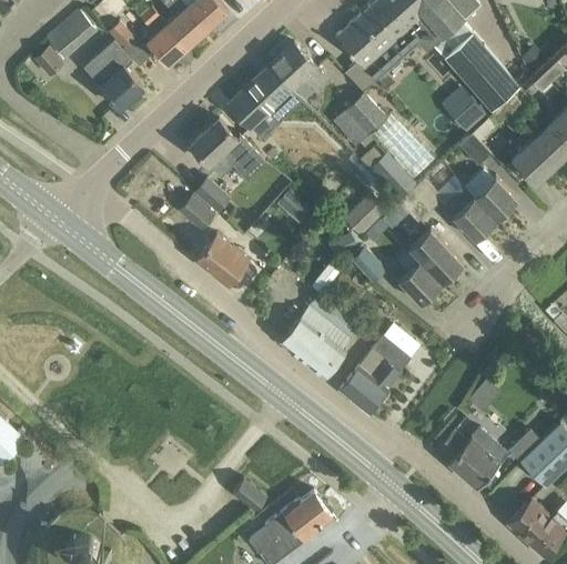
[(0,0),(0,12),(6,17),(18,0),(0,0)]
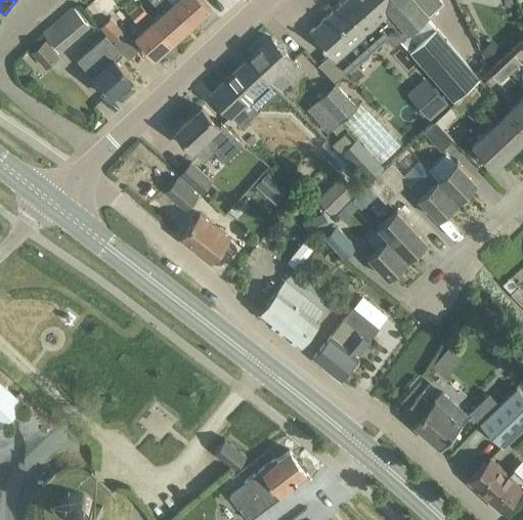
[(164,17),(157,25),(175,45),(192,29),(187,23),(167,0),(150,0),(150,1),(164,17)]
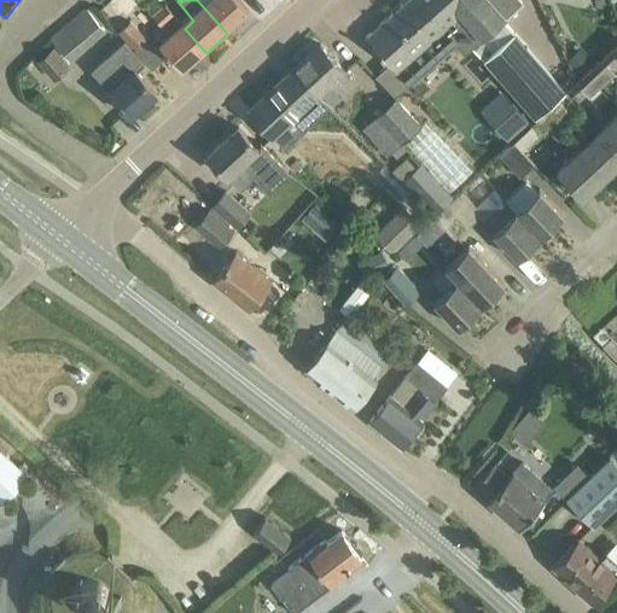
[(216,0),(205,10),(221,27),(227,34),(250,15),(237,0),(216,0)]
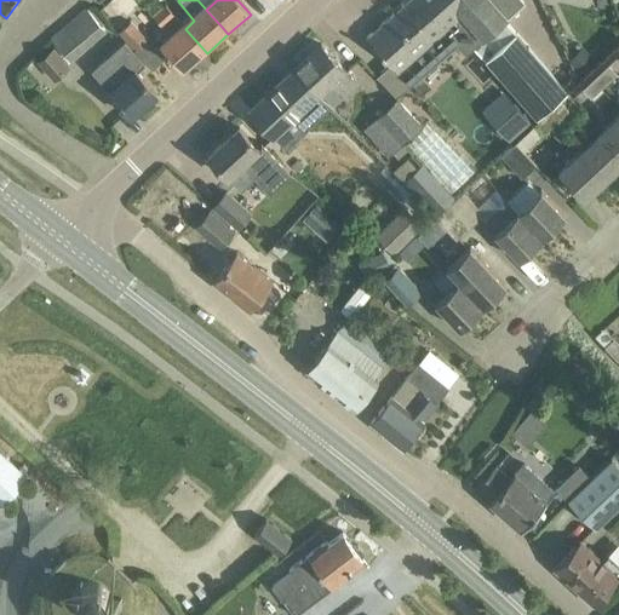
[(525,6),(519,0),(414,0),(368,41),(385,59),(412,90),(458,50),(465,58),(475,51),(485,62),(514,36),(505,27),(509,22),(508,21),(525,6)]
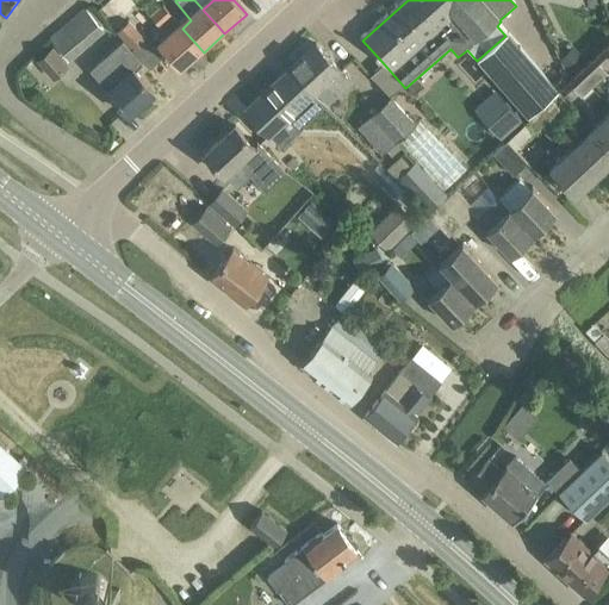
[(204,52),(182,29),(166,10),(153,22),(161,31),(162,30),(169,39),(157,50),(168,61),(171,60),(181,72),(204,52)]
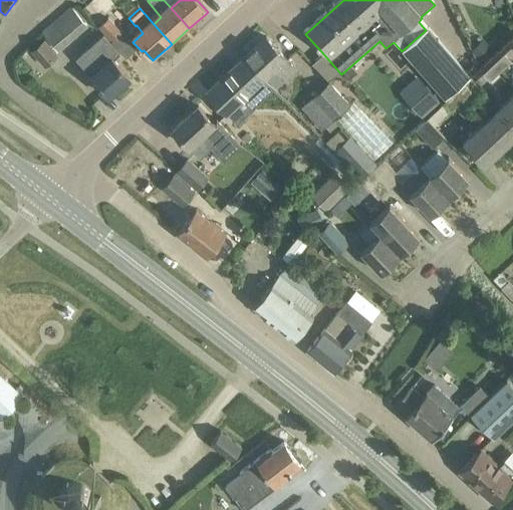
[(43,36),(59,53),(87,28),(72,11),(58,22),(43,36)]
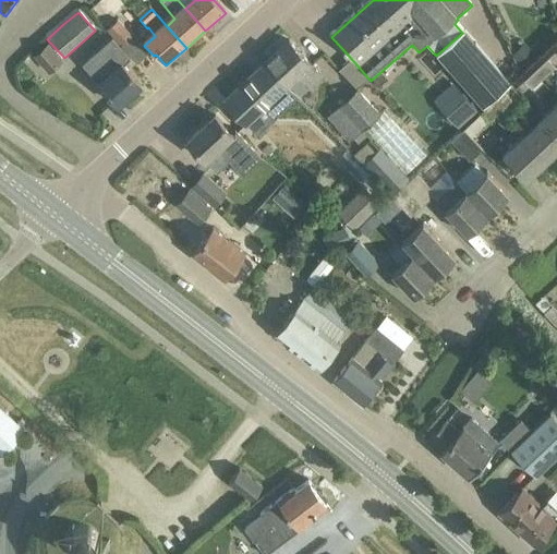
[(109,33),(123,49),(133,40),(119,24),(109,33)]
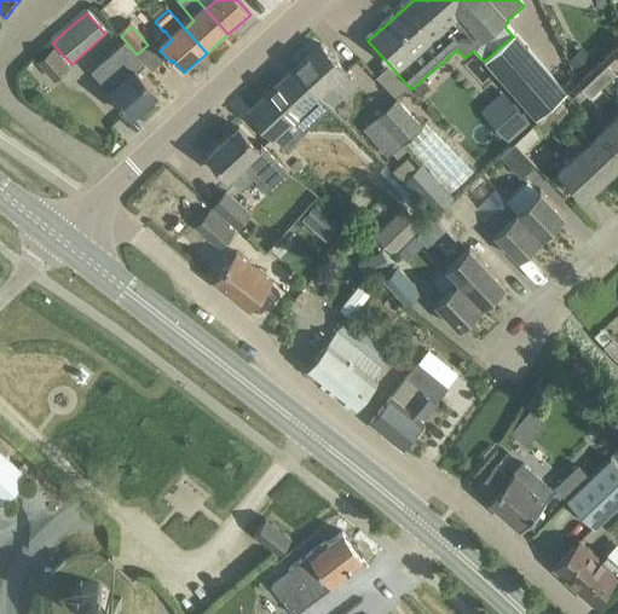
[(484,62),(536,121),(565,96),(513,36),(484,62)]
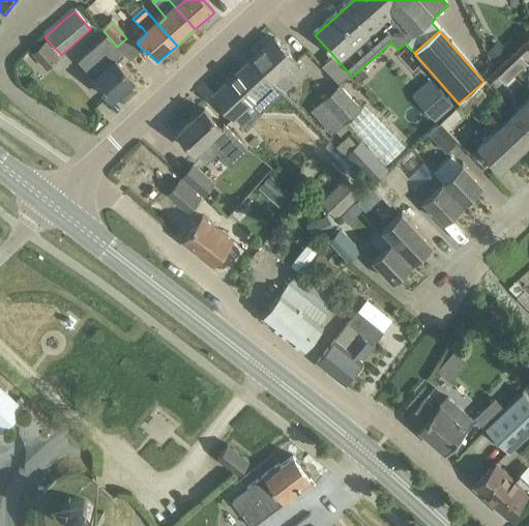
[(108,39),(81,63),(96,81),(95,82),(113,103),(135,83),(119,64),(125,59),(108,39)]
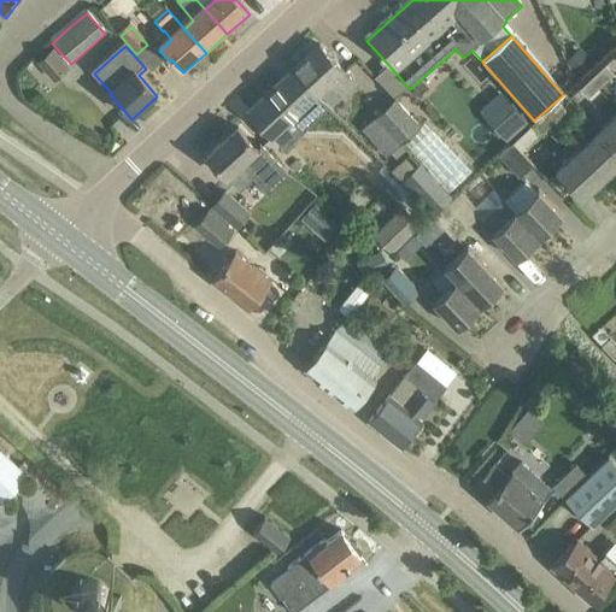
[(322,48),(297,71),(332,111),(357,87),(322,48)]
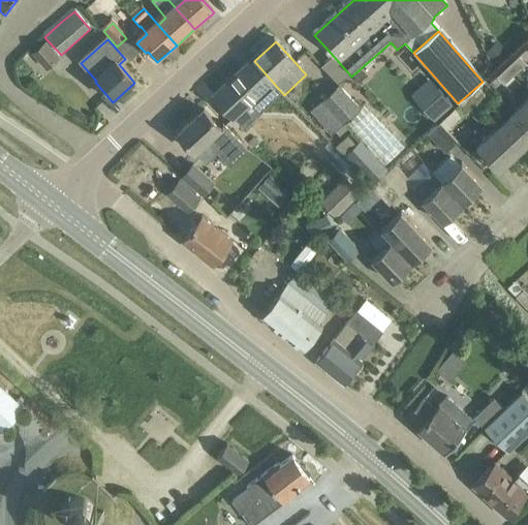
[(30,55),(44,71),(58,60),(43,43),(30,55)]
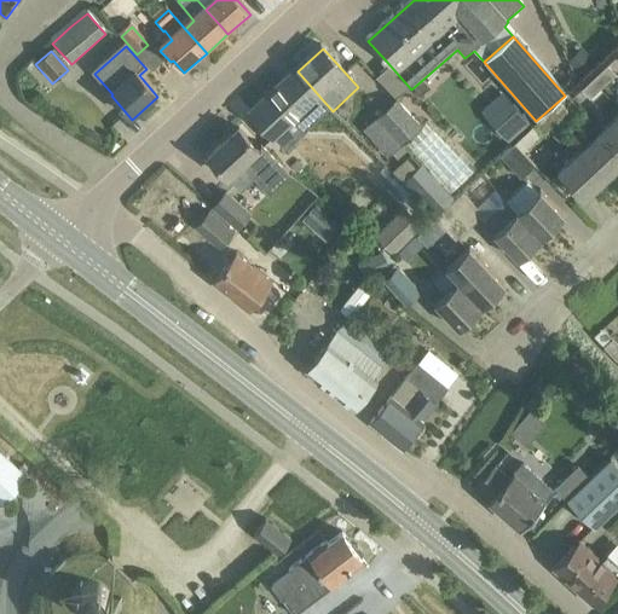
[(587,56),(573,69),(581,77),(595,64),(587,56)]
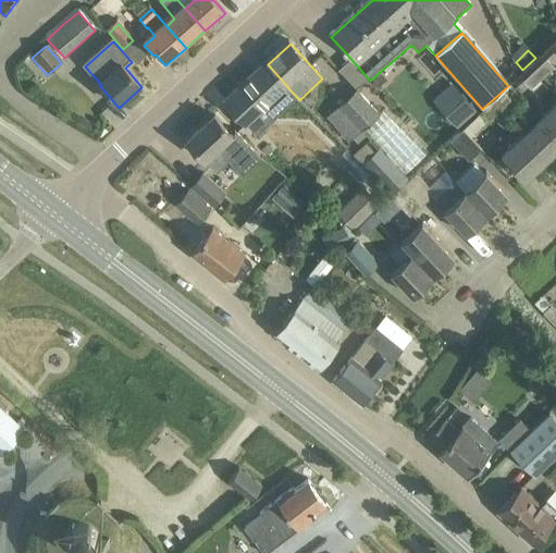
[(548,62),(536,73),(544,82),(555,71),(555,69),(548,62)]
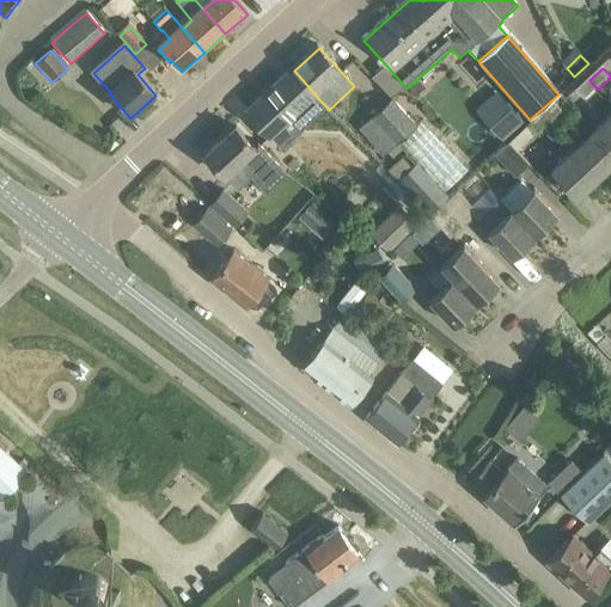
[(329,110),(294,71),(249,114),(272,139),(291,122),(303,134),(329,110)]
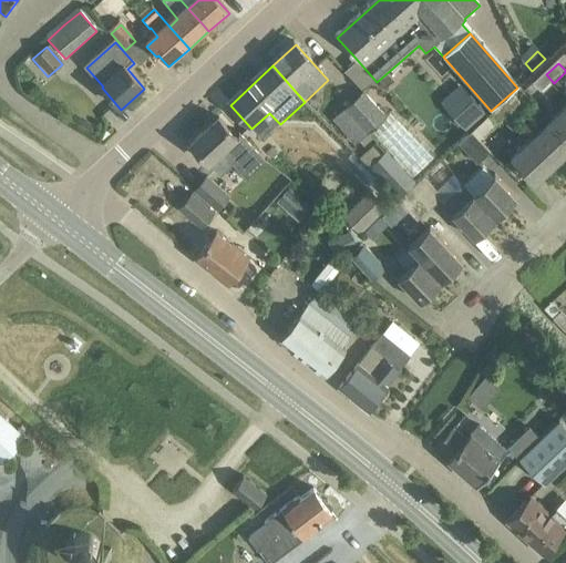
[(546,74),(534,85),(542,94),(554,83),(546,74)]
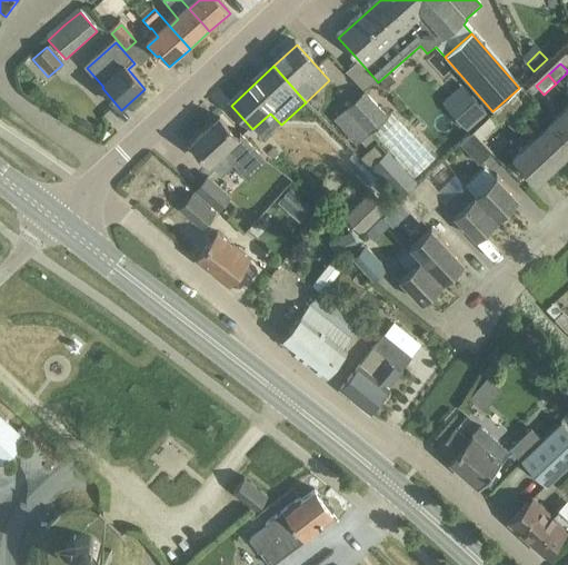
[(464,89),(444,106),(469,135),(489,117),(464,89)]
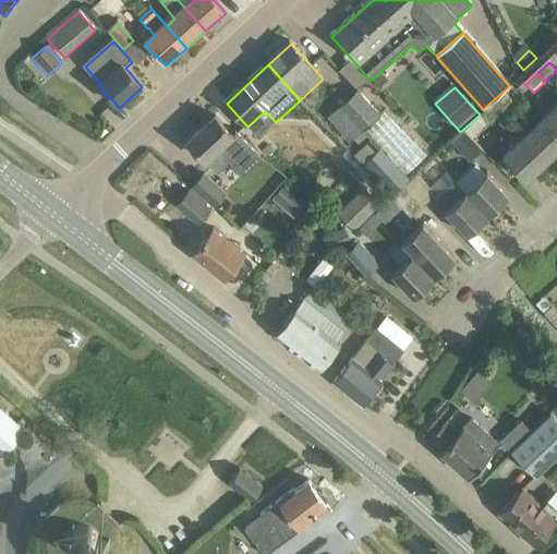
[(341,110),(363,133),(380,118),(358,94),(341,110)]
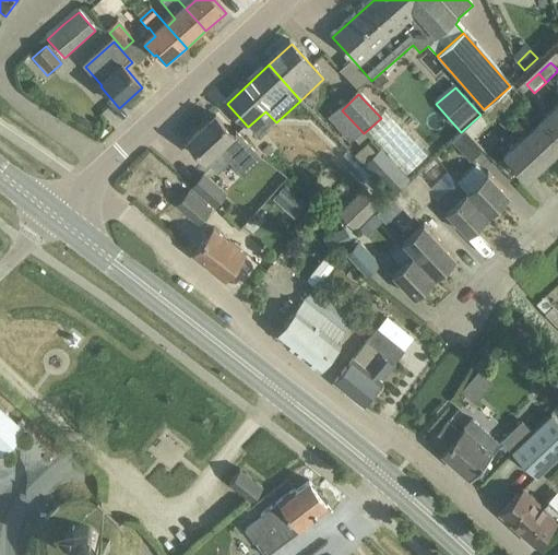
[(505,95),(494,106),(501,114),(512,104),(505,95)]
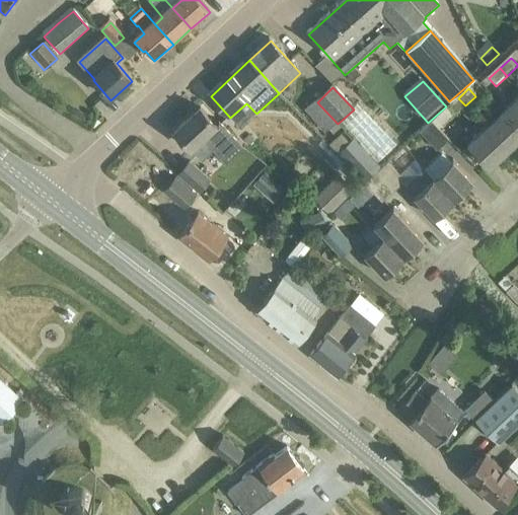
[(465,105),(458,98),(447,108),(454,116),(465,105)]
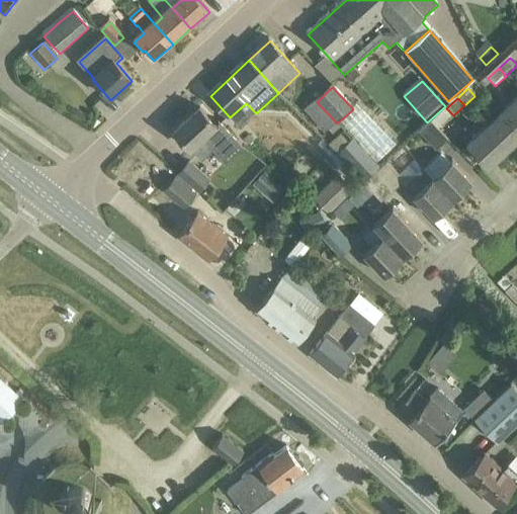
[(516,99),(505,111),(516,124),(516,99)]
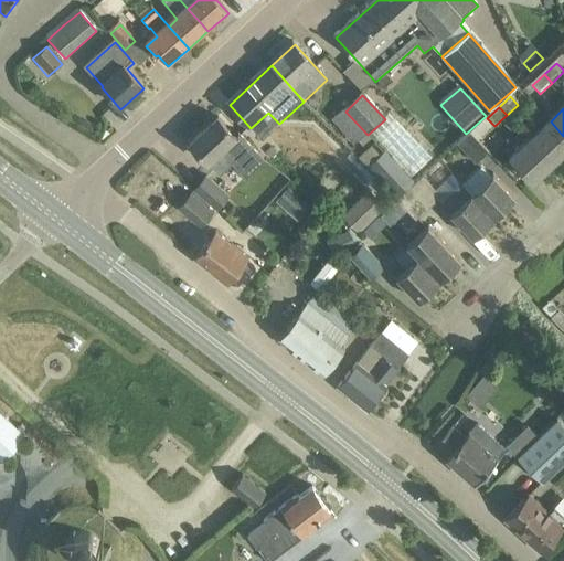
[(216,172),(229,161),(247,181),(267,163),(240,135),(236,138),(220,120),(191,146),(216,172)]
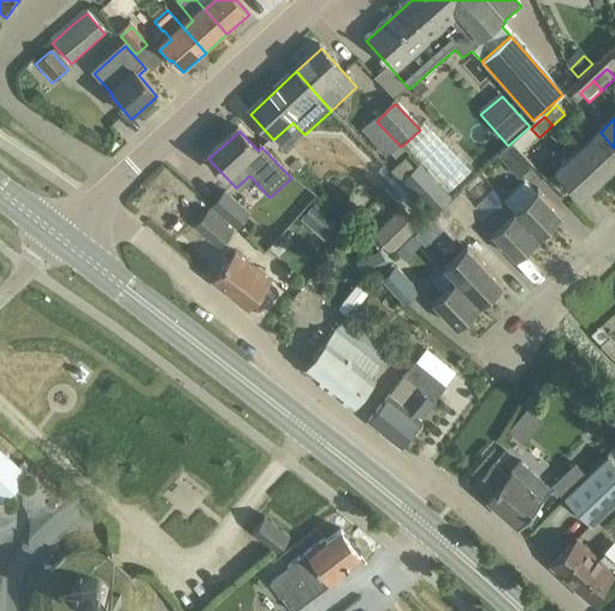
[(614,148),(601,132),(579,153),(604,181),(614,170),(614,148)]
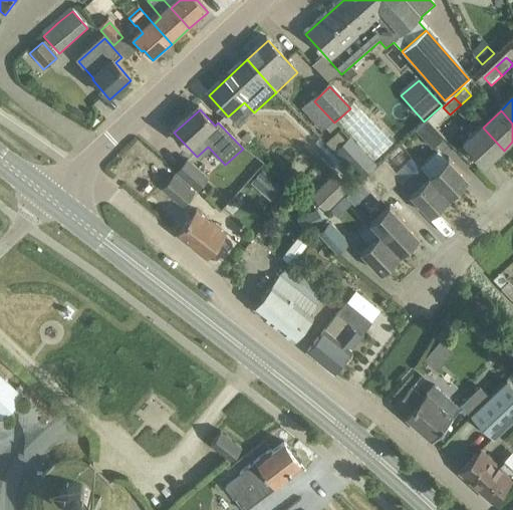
[(417,133),(435,152),(446,141),(428,122),(417,133)]
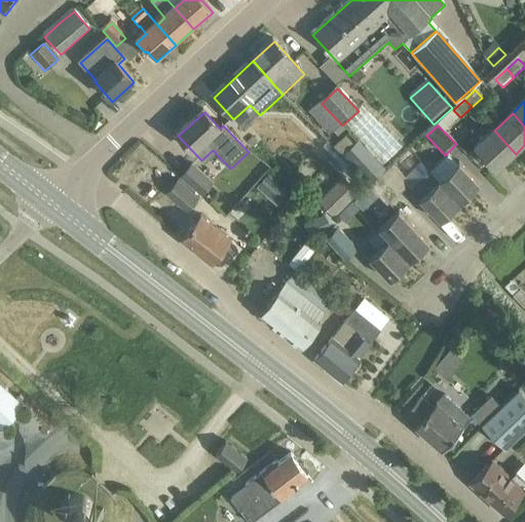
[(516,154),(494,131),(475,148),(497,172),(516,154)]
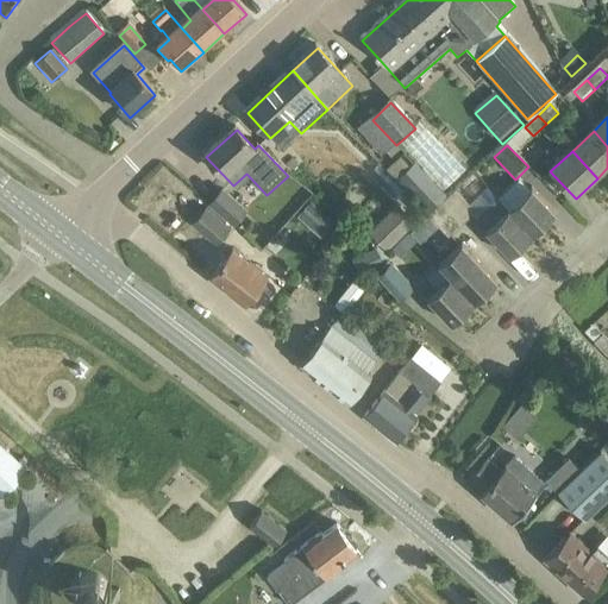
[(396,182),(408,167),(396,158),(386,172),(396,182)]
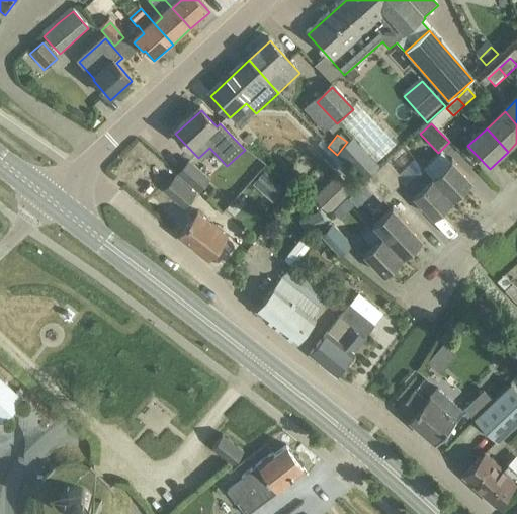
[(355,141),(339,156),(366,184),(382,168),(355,141)]
